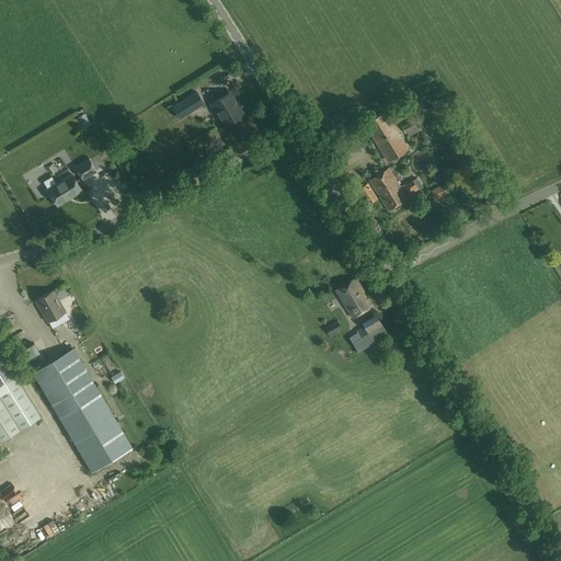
[(204,103),(197,92),(173,107),(180,118),(204,103)]
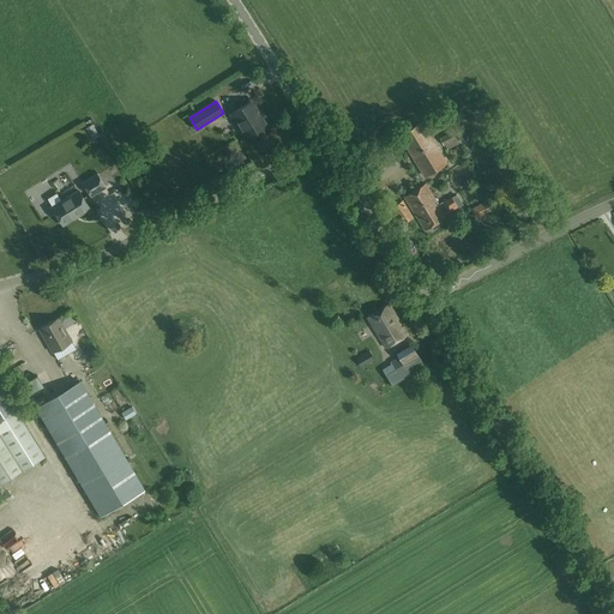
[(269,126),(260,112),(253,101),(229,115),(245,139),(269,126)]
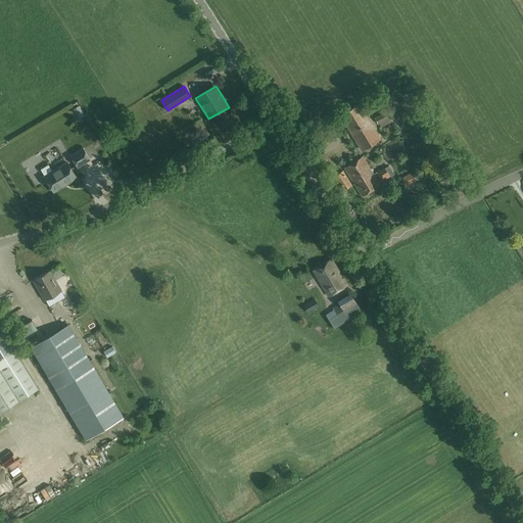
[(396,99),(396,100),(397,101),(397,102),(398,103),(399,104),(400,104),(401,104),(402,104),(403,103),(405,103),(405,102),(405,101),(406,101),(406,100),(406,99),(405,98),(405,97),(403,96),(402,96),(401,96),(400,96),(399,96),(398,96),(398,97),(397,97),(397,98),(397,99),(396,99)]
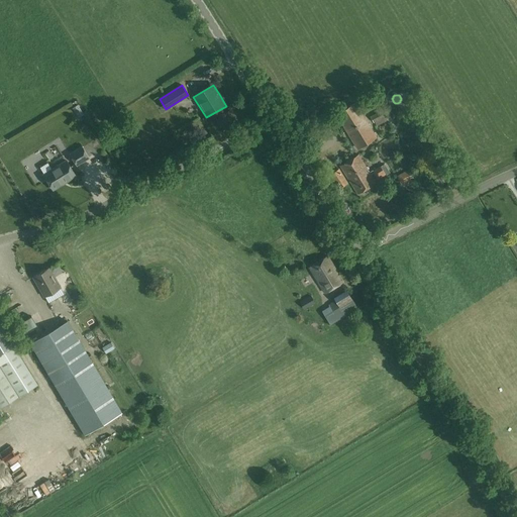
[(336,113),(357,147),(376,136),(354,102),(336,113)]
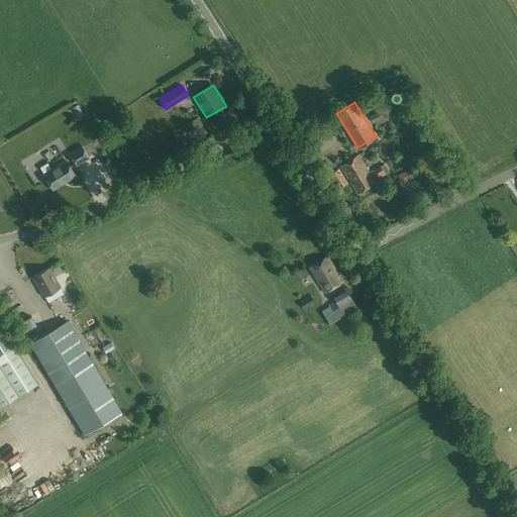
[(73,108),(78,117),(84,114),(78,105),(73,108)]
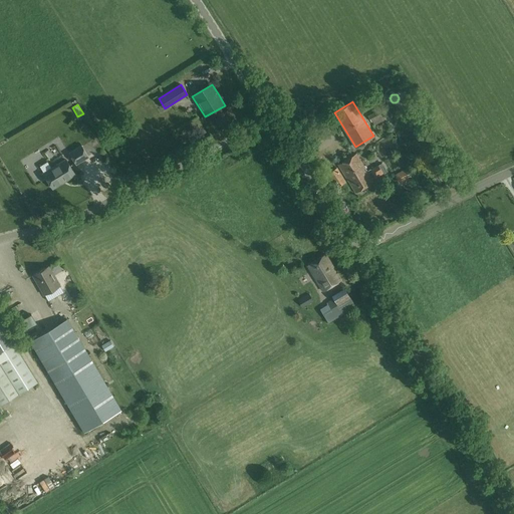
[(76,166),(89,157),(81,145),(68,153),(76,166)]
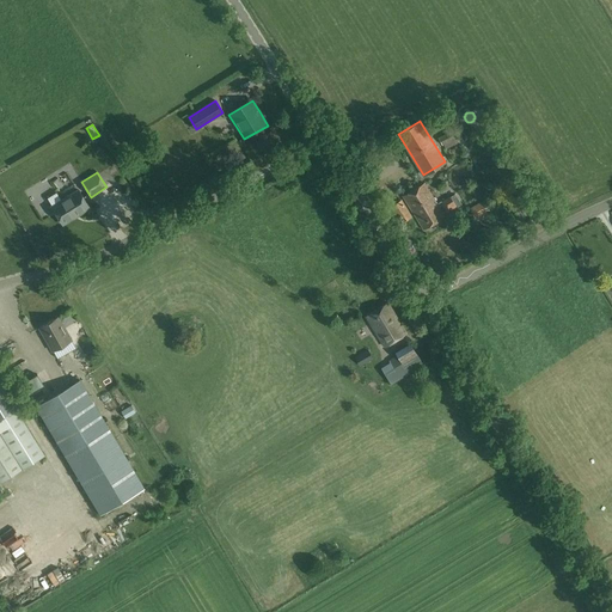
[(516,181),(516,182),(516,183),(516,184),(518,185),(519,185),(520,187),(522,187),(524,187),(525,185),(526,185),(527,184),(527,183),(527,182),(527,181),(527,179),(527,178),(526,178),(526,177),(525,176),(522,176),(521,176),(520,176),(519,177),(518,177),(518,178),(516,178),(516,179),(516,181)]
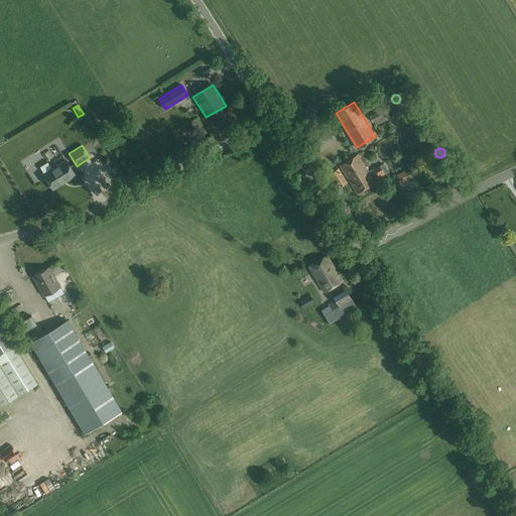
[(340,165),(346,175),(344,177),(339,169),(330,174),(339,187),(347,182),(349,180),(357,194),(375,182),(358,154),(340,165)]
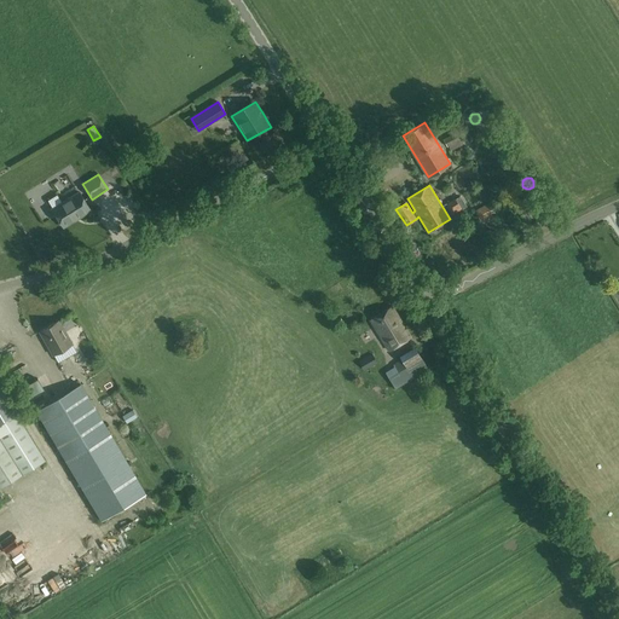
[(91,210),(80,192),(52,209),(64,226),(91,210)]
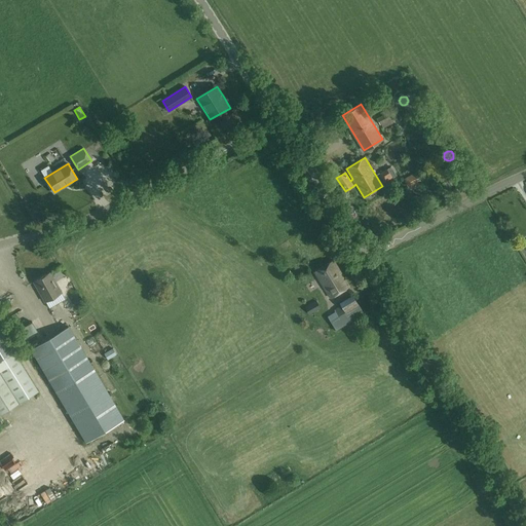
[(380,175),(385,183),(395,176),(389,168),(380,175)]
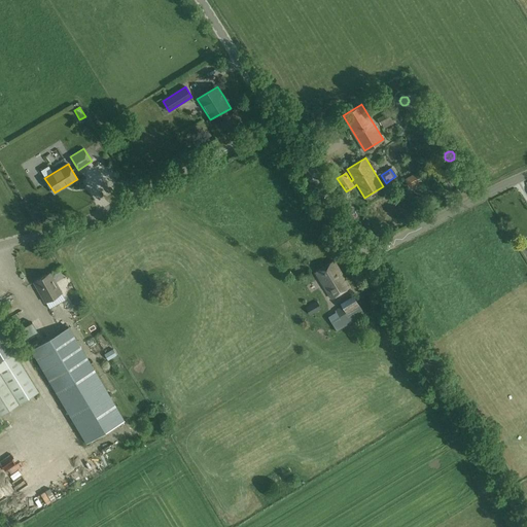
[(405,179),(409,187),(422,181),(418,173),(405,179)]
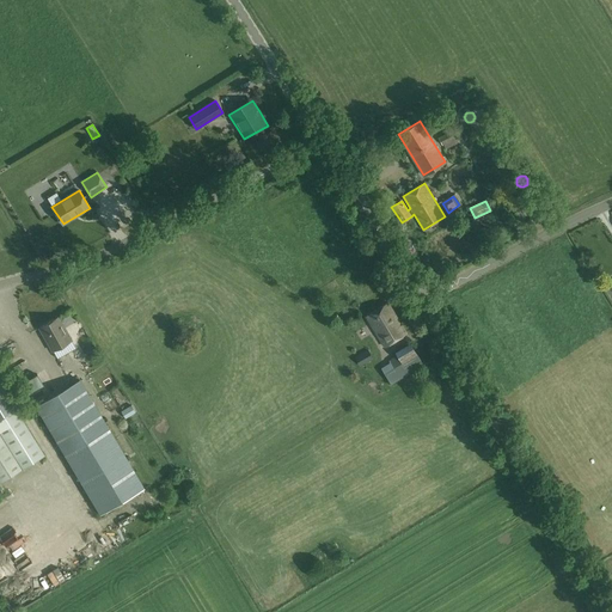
[(385,346),(405,334),(387,304),(367,316),(385,346)]
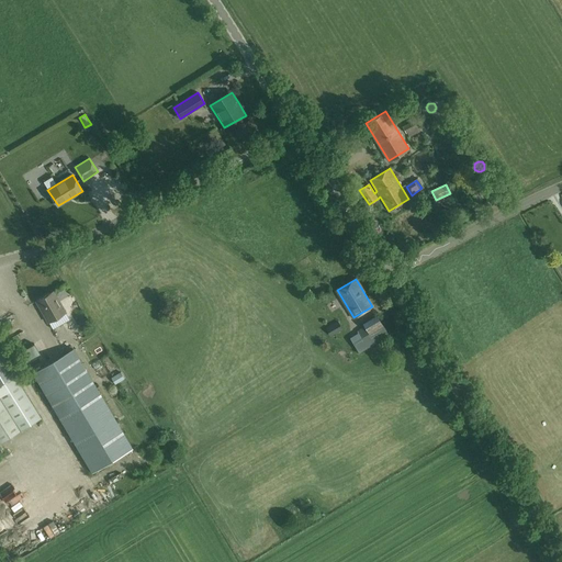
[(48,322),(66,312),(54,291),(36,301),(48,322)]
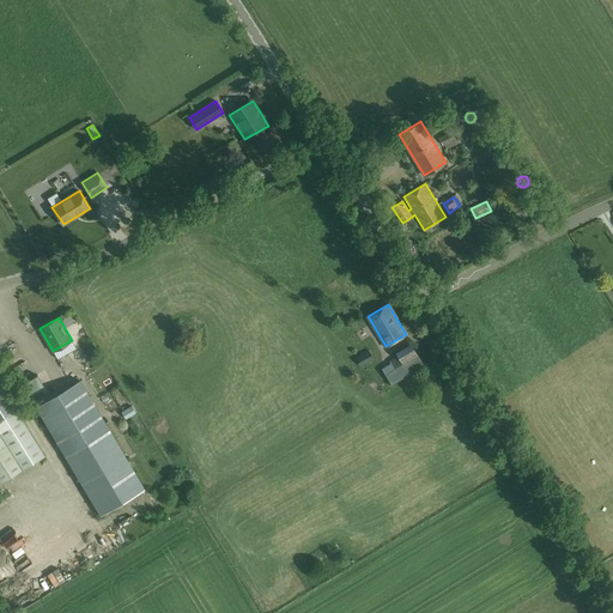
[(382,368),(392,384),(425,364),(412,343),(395,352),(399,357),(390,360),(392,363),(382,368)]
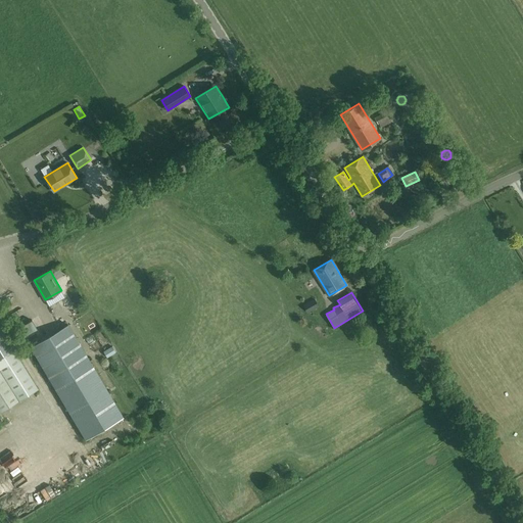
[(303,306),(307,314),(319,306),(315,299),(303,306)]
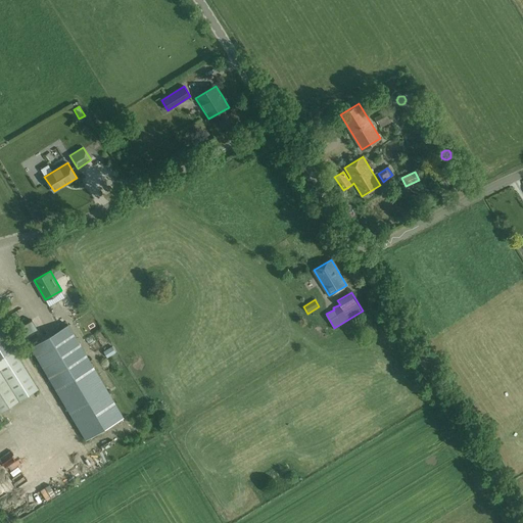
[(31,317),(22,320),(28,332),(36,329),(31,317)]
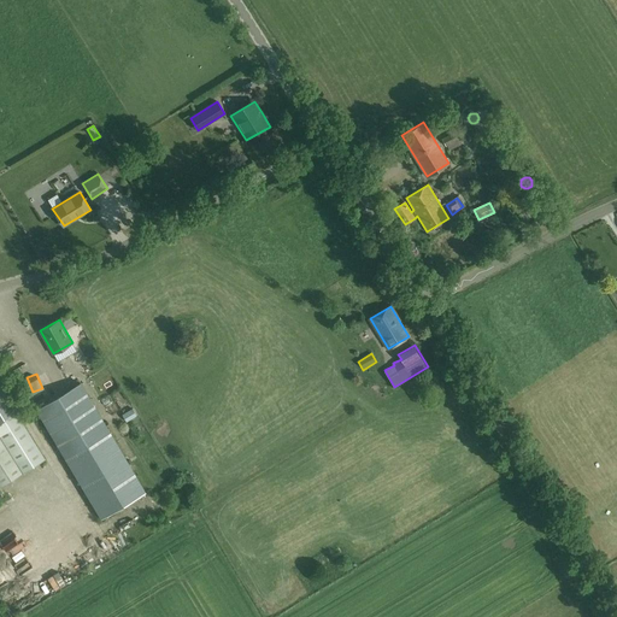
[(81,383),(36,409),(101,518),(146,493),(81,383)]
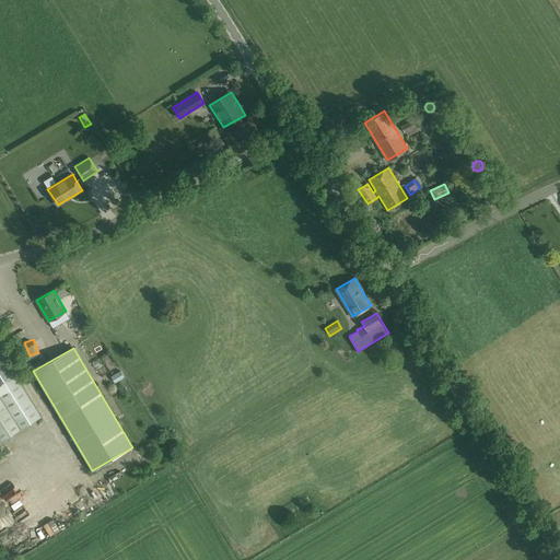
[(0,441),(0,442),(41,417),(0,351),(0,441)]
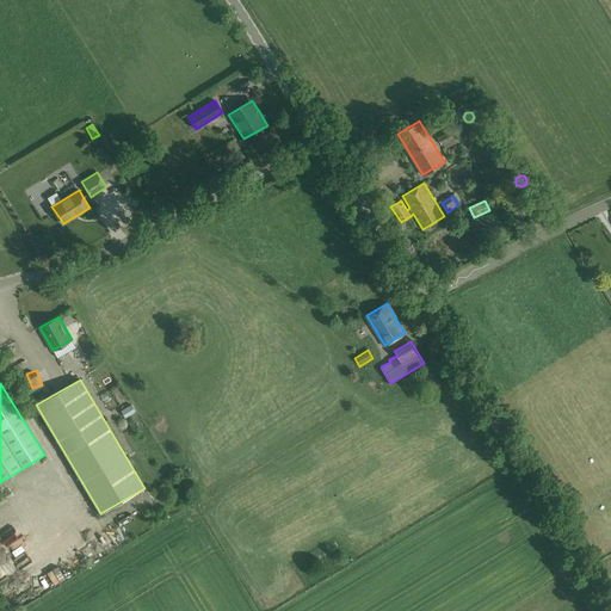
[(131,405),(121,411),(125,417),(135,411),(131,405)]
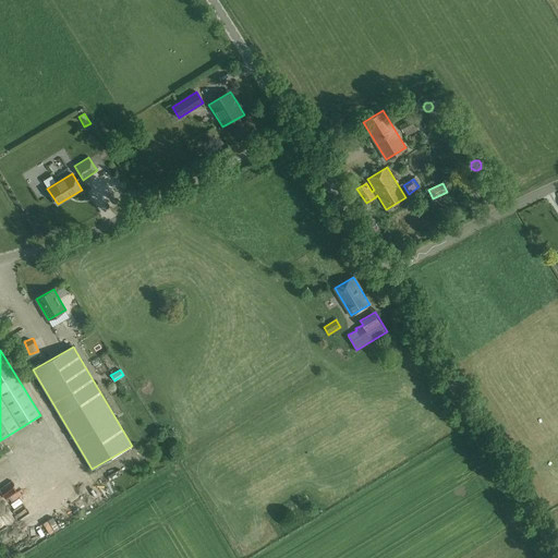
[(7,494),(15,487),(11,482),(2,488),(7,494)]
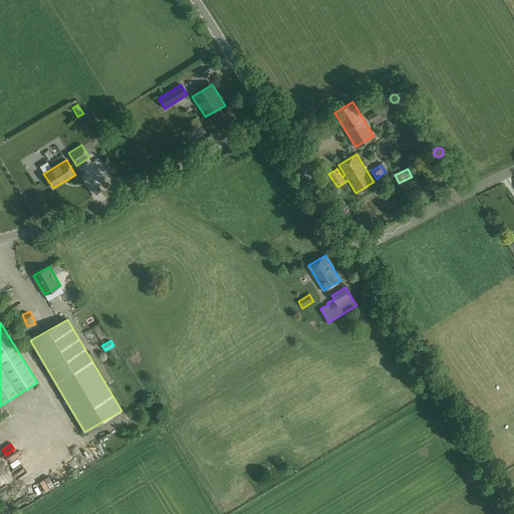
[(44,475),(50,486),(64,479),(57,468),(44,475)]
